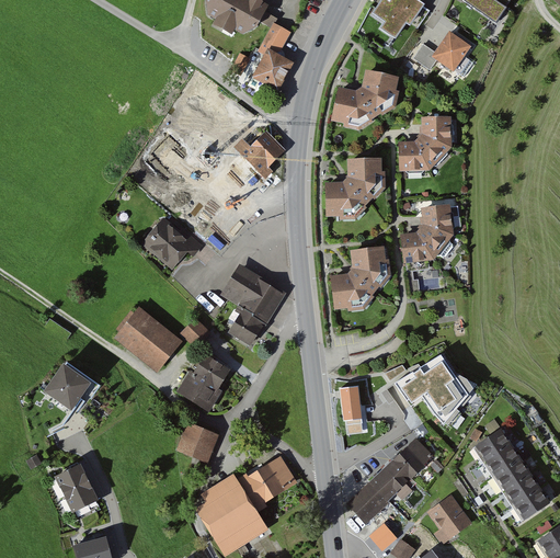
[(260,18),(271,24),(275,18),(264,11),(267,6),(256,0),(204,0),(206,15),(216,20),(214,24),(231,34),(235,29),(241,32),(255,25),(260,18)]
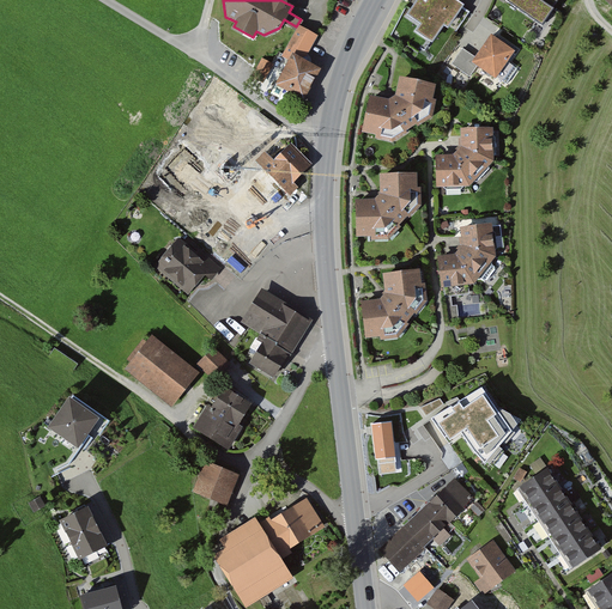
[(471,12),(454,0),(419,0),(410,14),(437,35),(443,25),(455,34),(471,12)]
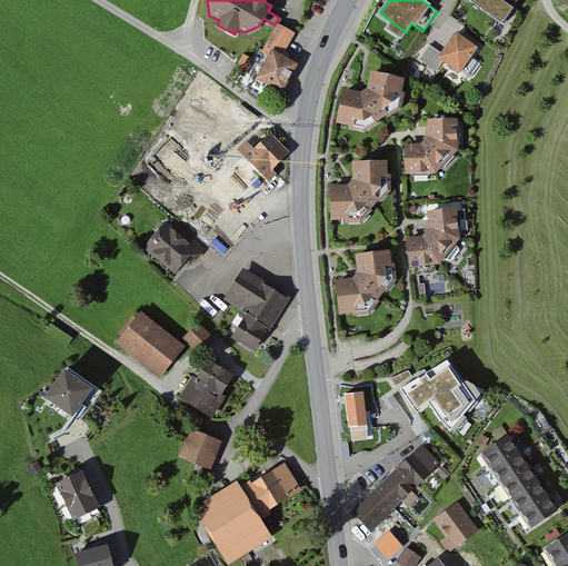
[(471,0),(502,22),(518,0),(471,0)]
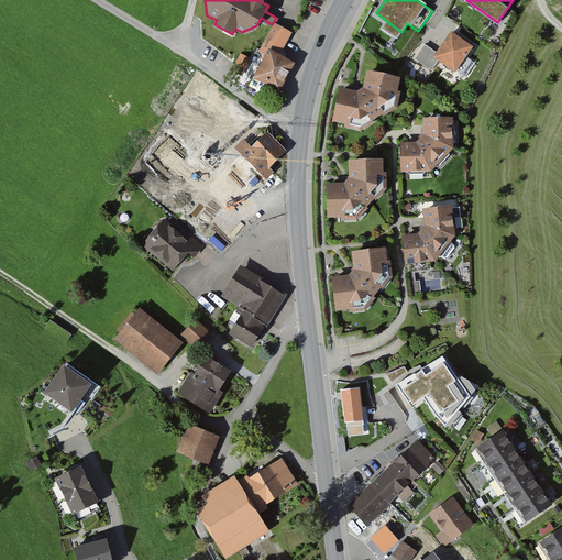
[(294,33),(276,22),(260,51),(266,54),(254,75),(281,90),(297,64),(281,54),(294,33)]
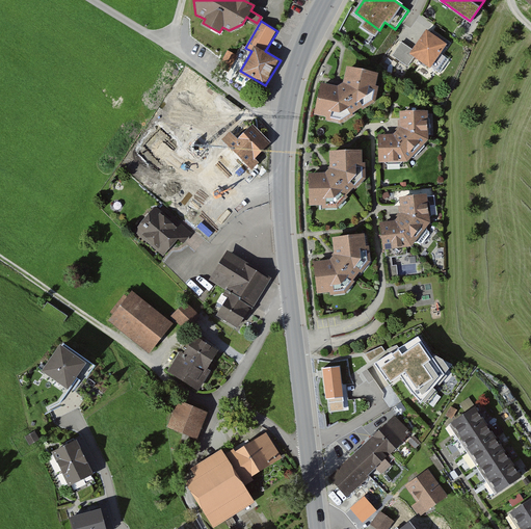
[(447,43),(425,27),(413,47),(402,40),(391,56),(409,69),(417,58),(430,67),(447,43)]
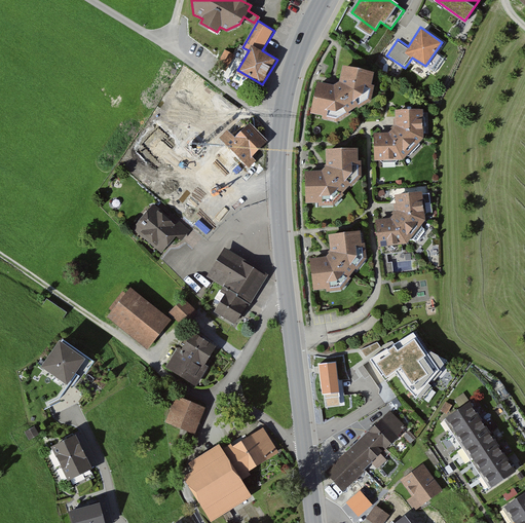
[(333,82),(316,80),(308,114),(335,120),(368,99),(371,82),(372,71),(341,64),(337,81),(333,82)]
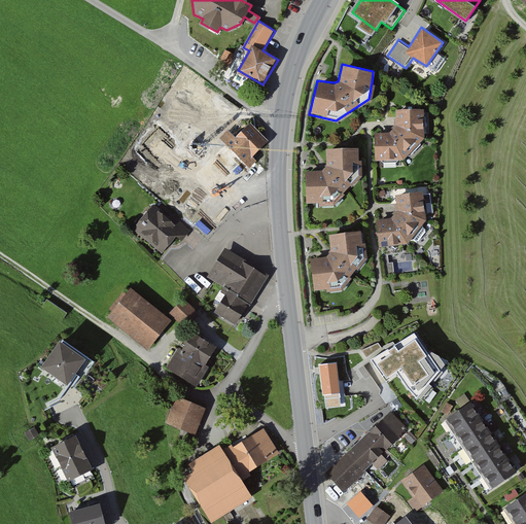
[(394,110),(396,128),(424,139),(423,109),(394,110)]
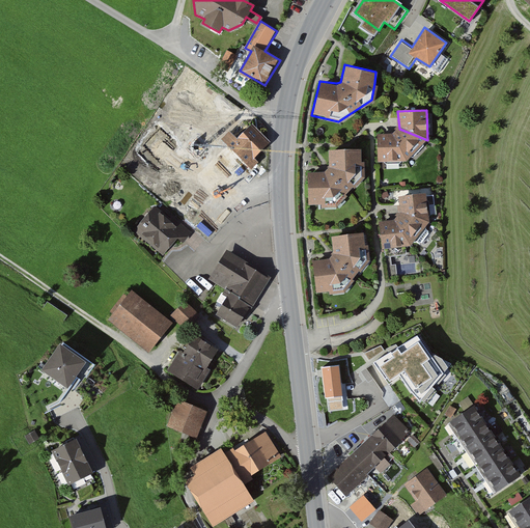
[(228,131),(187,170),(216,199),(256,160),(253,156),(270,139),(251,121),(234,137),(228,131)]
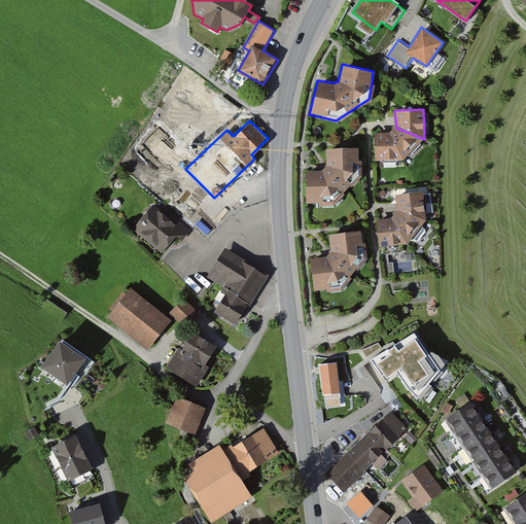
[(406,162),(424,139),(396,128),(392,132),(406,162)]
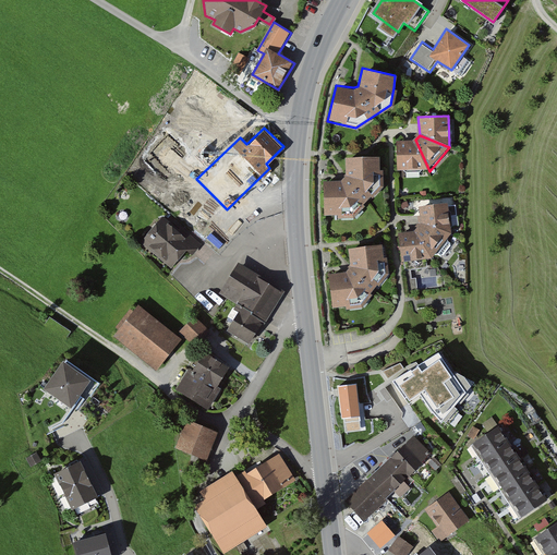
[(396,172),(430,171),(415,140),(396,141),(396,172)]
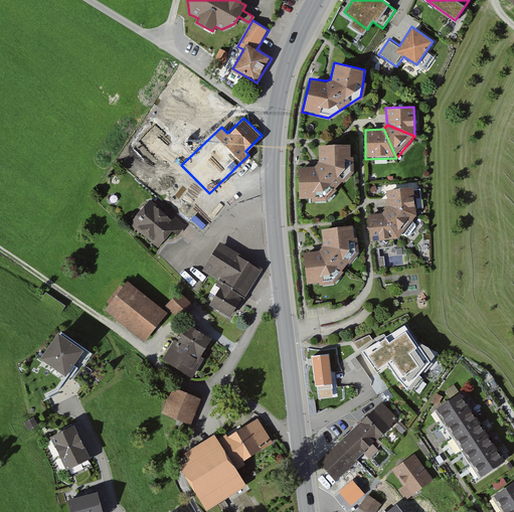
[(314,166),(299,165),(298,197),(329,196),(348,173),(348,144),(318,145),(318,163),(314,166)]
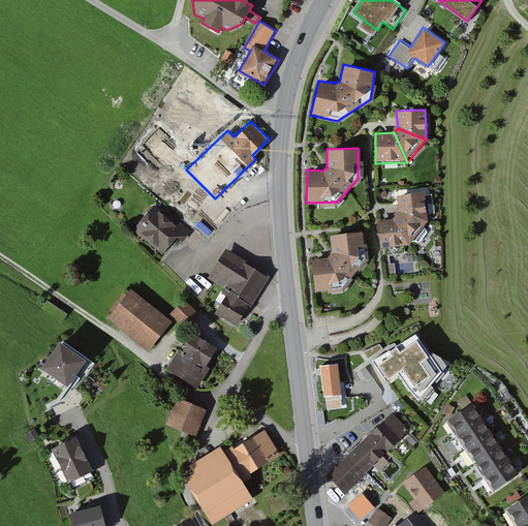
[(395,195),(397,213),(428,218),(425,192),(395,195)]
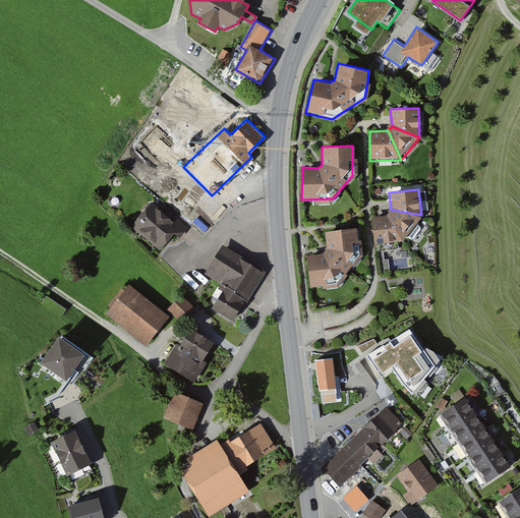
[(169,217),(152,202),(131,224),(160,249),(173,235),(177,240),(190,226),(174,211),(169,217)]
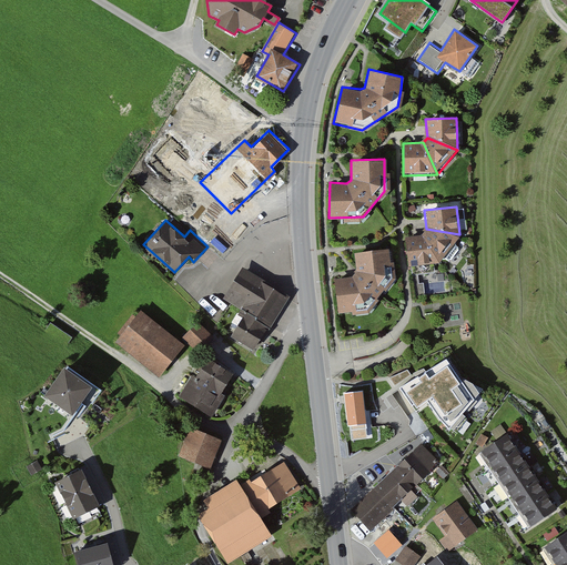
[(426,229),(422,233),(438,268),(459,234),(426,229)]
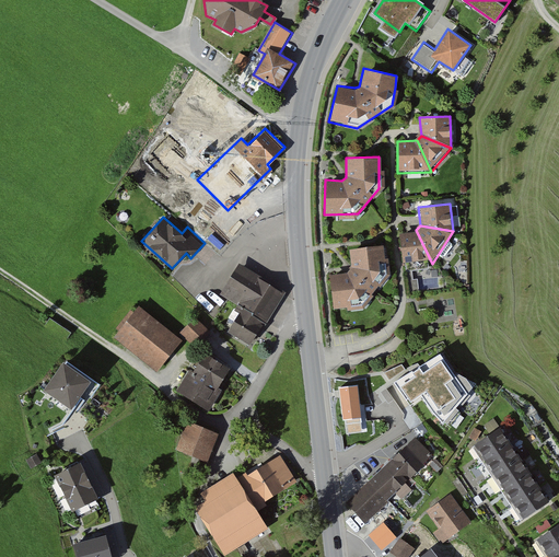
[(402,267),(432,264),(416,230),(398,231),(402,267)]
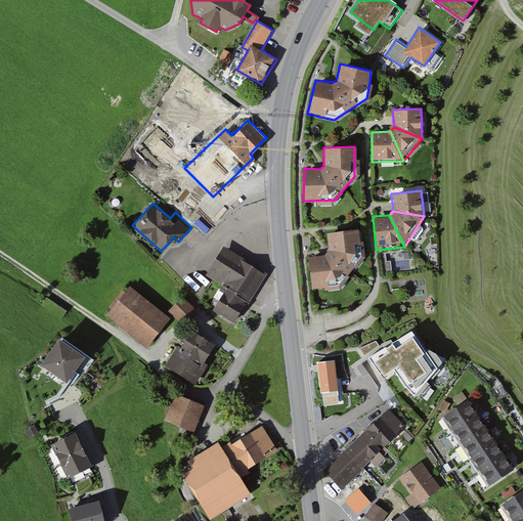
[(325,255),(309,257),(312,290),(341,288),(360,257),(357,230),(328,233),(330,252),(325,255)]
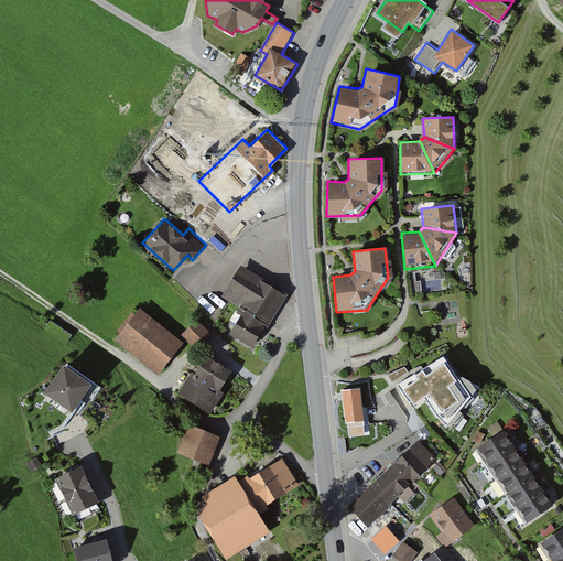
[(287,295),(241,268),(224,294),(245,308),(229,331),(255,346),(287,295)]
